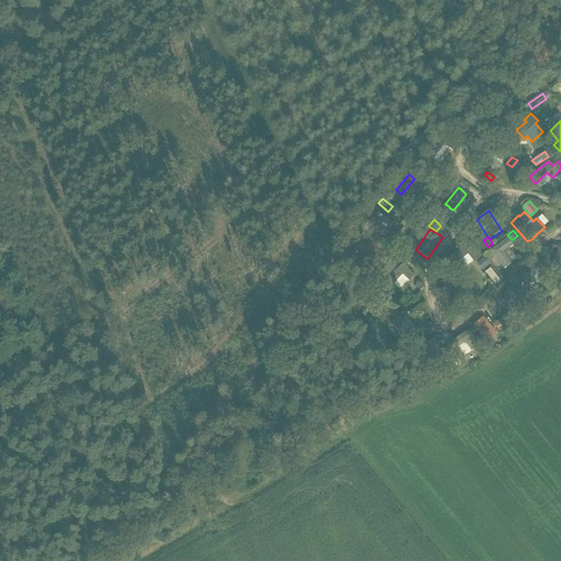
[(503,252),(512,245),(506,238),(491,250),(504,268),(512,263),(503,252)]
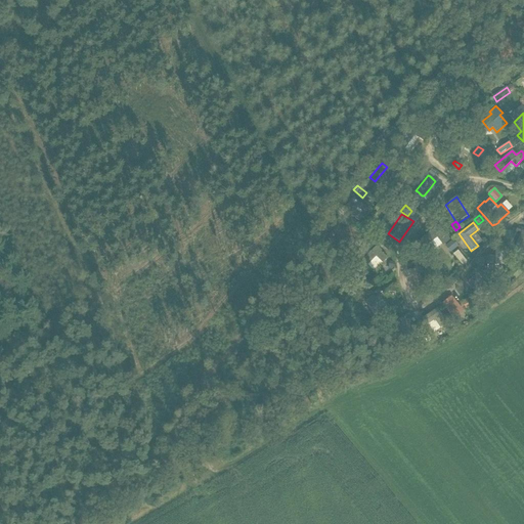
[(425,247),(436,237),(442,245),(449,239),(439,224),(420,239),(425,247)]
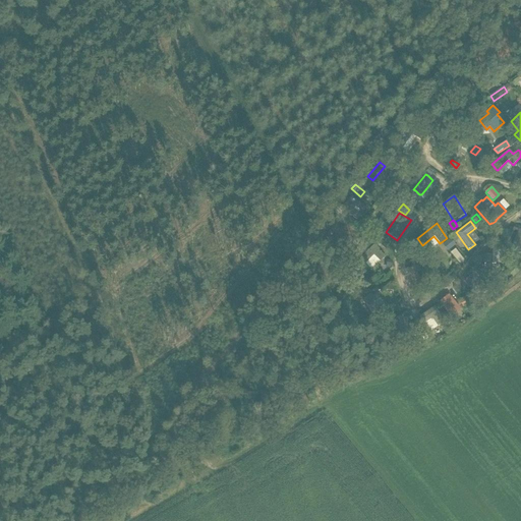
[(520,231),(519,231),(509,255),(517,258),(520,248),(520,231)]
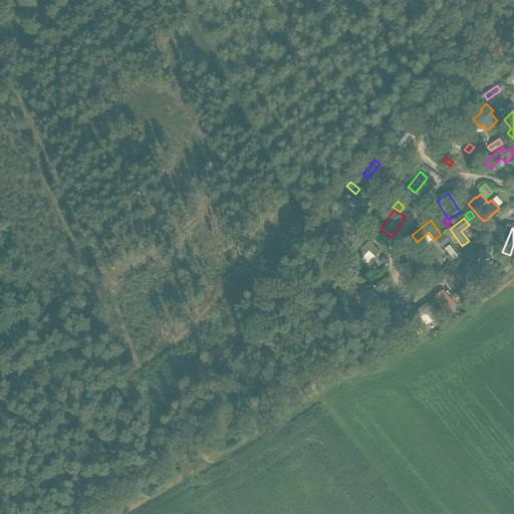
[(444,236),(438,241),(443,247),(449,242),(444,236)]
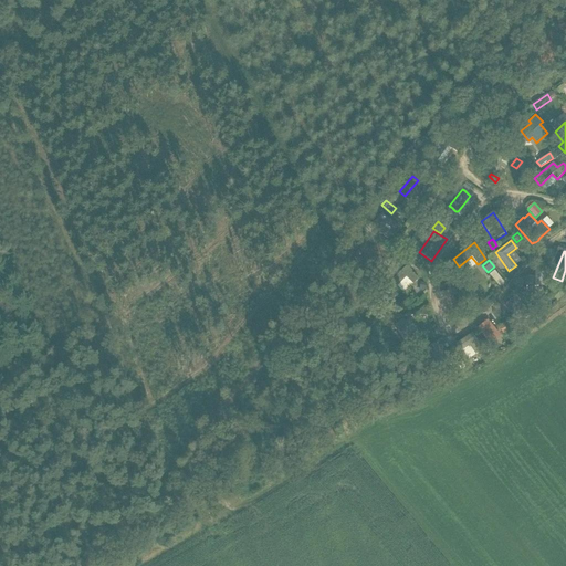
[(407,265),(389,283),(395,289),(397,286),(402,291),(410,283),(412,284),(418,279),(411,272),(412,271),(408,266),(407,265)]
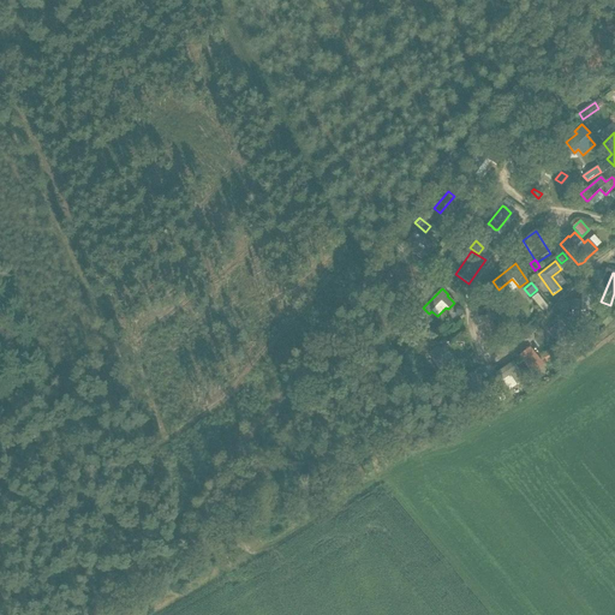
[(596,302),(596,296),(580,296),(580,302),(567,302),(567,312),(597,312),(597,302),(596,302)]
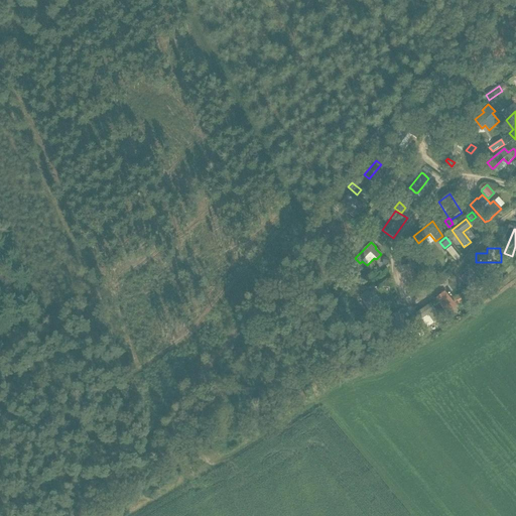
[(509,261),(502,269),(508,275),(515,267),(509,261)]
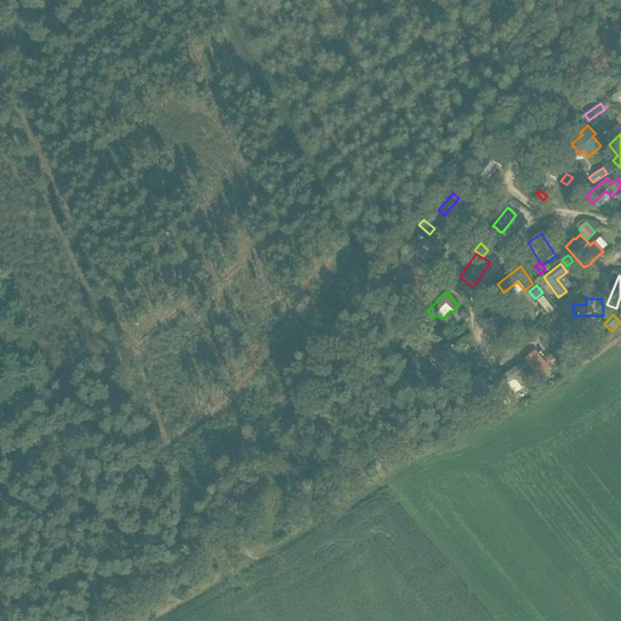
[(317,345),(332,325),(328,320),(311,340),(317,345)]
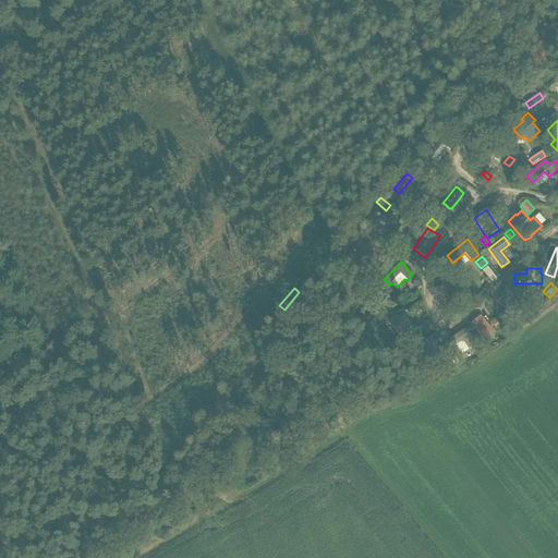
[(524,312),(508,293),(496,303),(505,313),(509,310),(517,318),(524,312)]
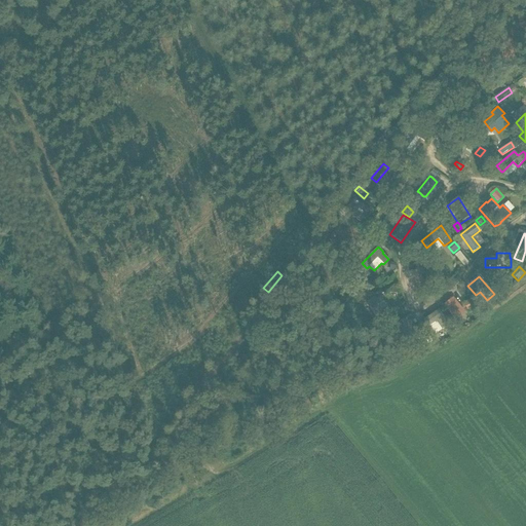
[(508,276),(504,283),(512,287),(515,282),(508,276)]
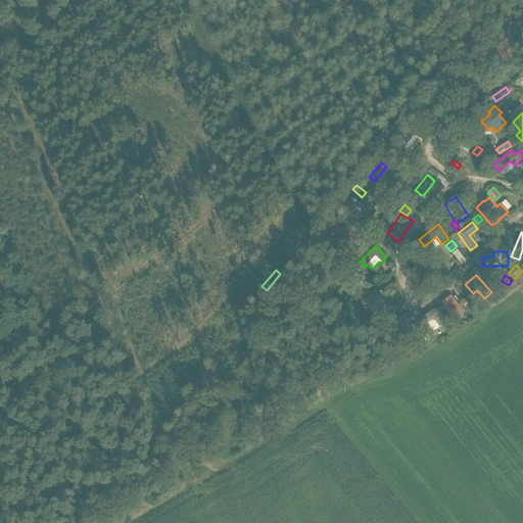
[(386,315),(375,298),(374,295),(364,301),(377,321),(386,315)]
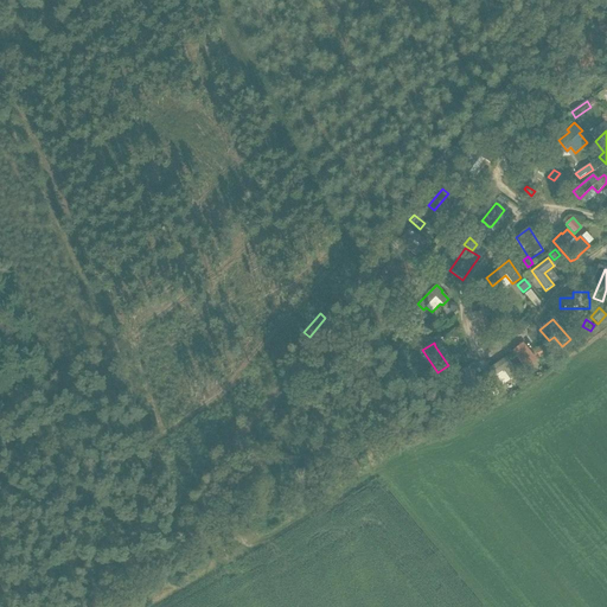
[(536,359),(523,343),(511,351),(524,369),(536,359)]
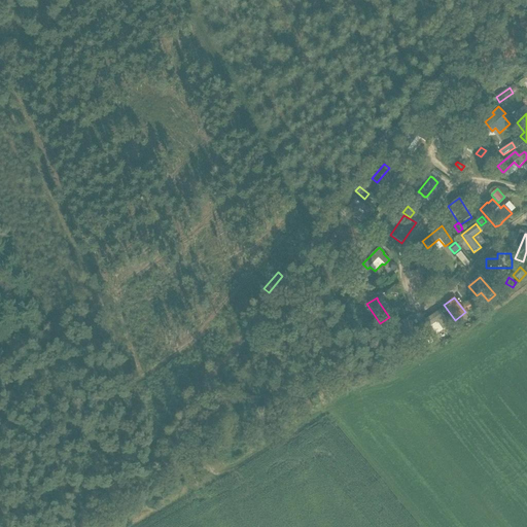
[(482,303),(478,297),(472,303),(476,307),(482,303)]
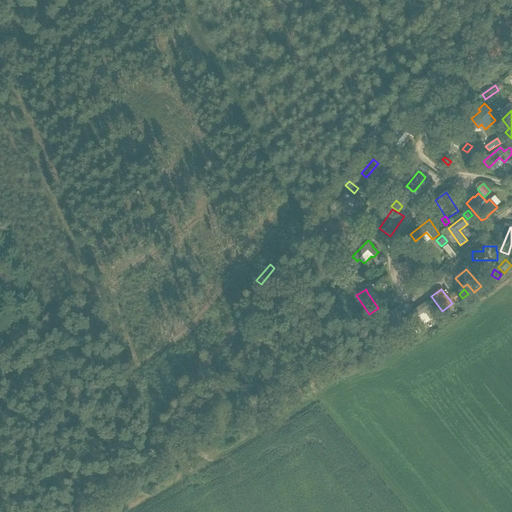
[(457,293),(452,296),(455,302),(460,299),(457,293)]
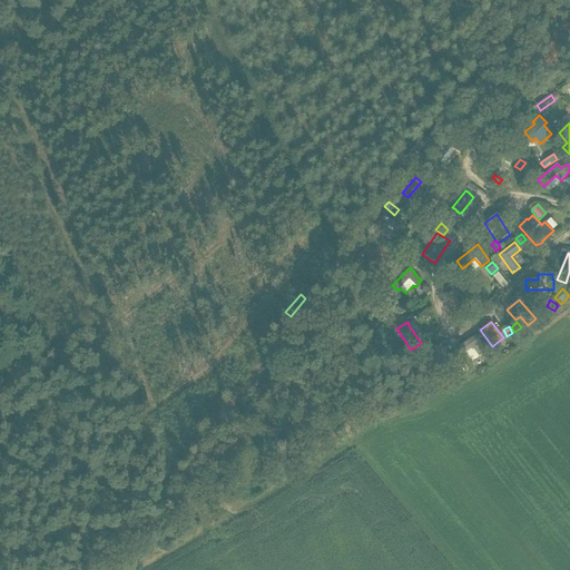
[(464,354),(472,347),(479,357),(487,352),(474,335),(459,346),(464,354)]
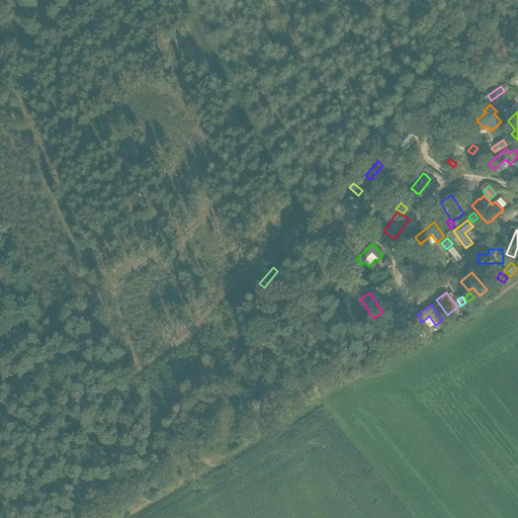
[(410,329),(401,314),(390,321),(399,336),(410,329)]
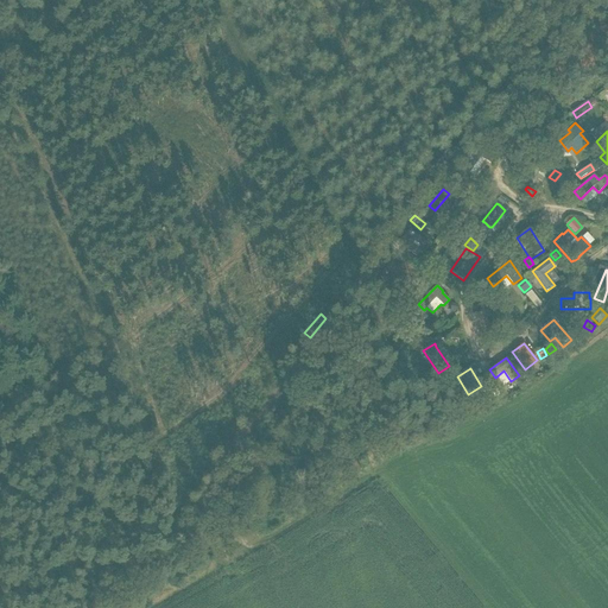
[(492,379),(487,372),(480,377),(485,384),(492,379)]
